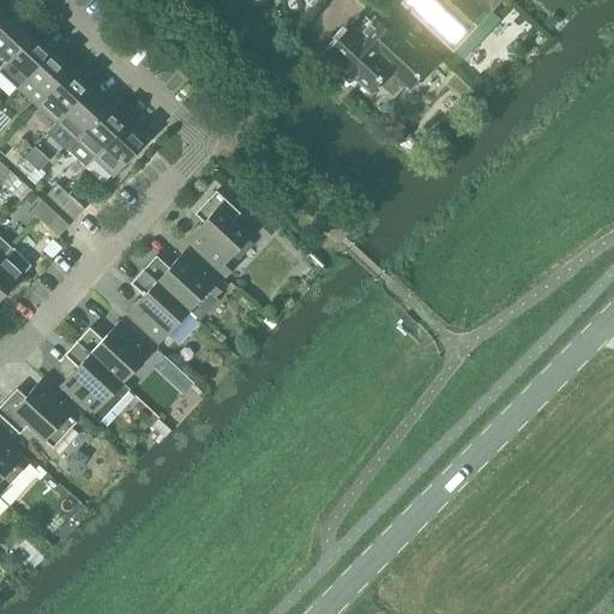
[(476,24),(499,0),(405,0),(403,4),(452,50),(468,34),(471,36),(479,26),(476,24)]
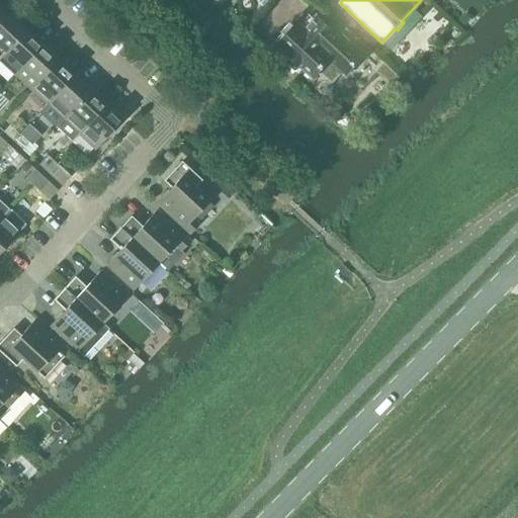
[(0,14),(0,58),(26,29),(19,22),(18,24),(8,16),(5,19),(0,14)]
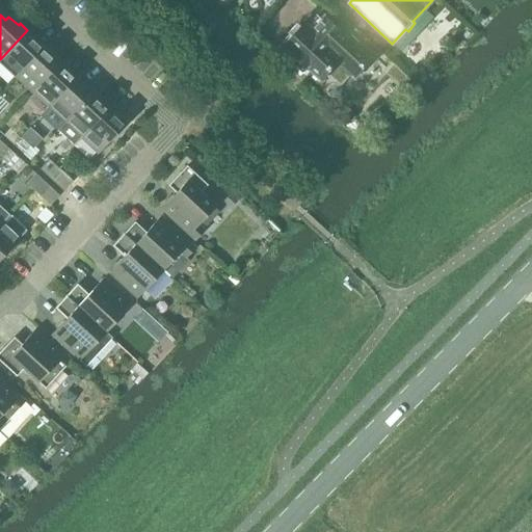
[(348,36),(337,26),(326,17),(314,30),(309,26),(288,48),(298,57),(294,62),(306,74),(311,69),(324,81),(331,73),(343,83),(352,73),(357,78),(377,55),(352,32),(348,36)]
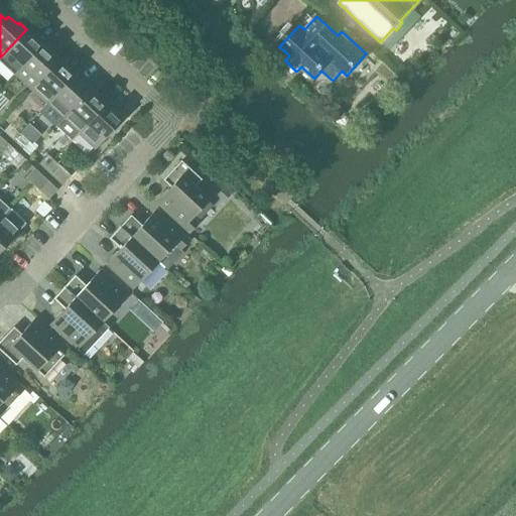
[(26,29),(0,57),(0,60),(14,75),(19,70),(40,45),(32,38),(34,36),(26,29)]
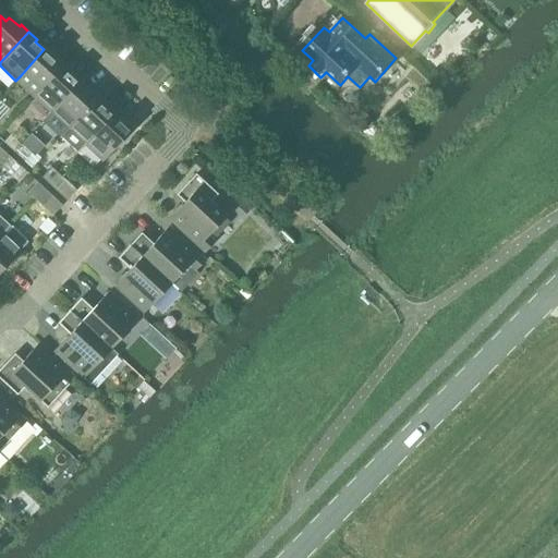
[(21,75),(15,81),(33,97),(63,63),(56,57),(55,59),(44,49),(21,75)]
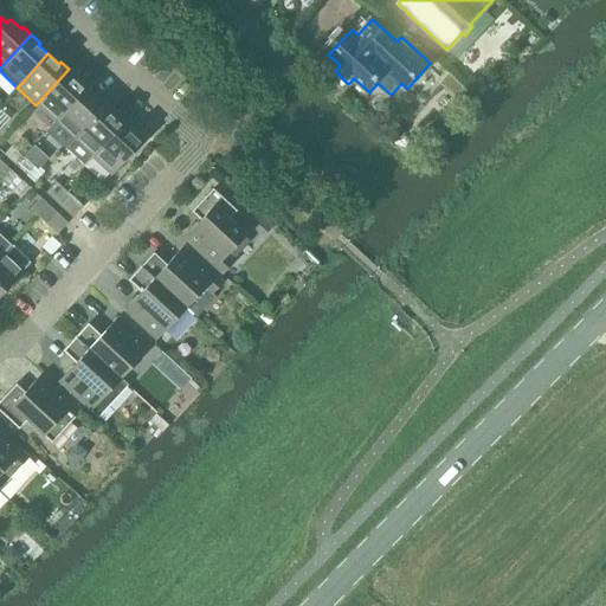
[(69,69),(36,105),(55,122),(85,89),(76,79),(78,77),(69,69)]
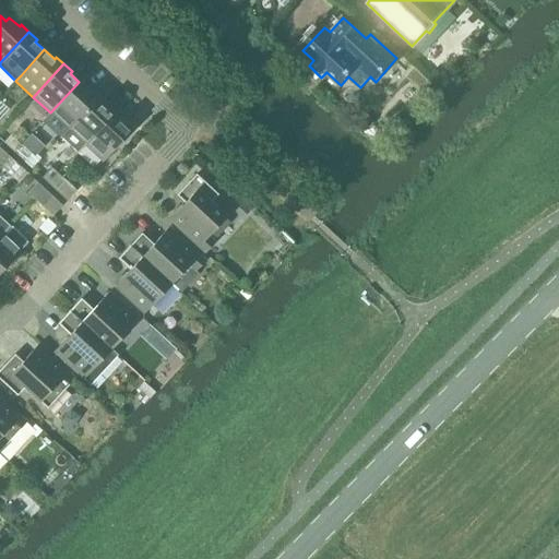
[(426,94),(436,84),(415,66),(406,75),(426,94)]
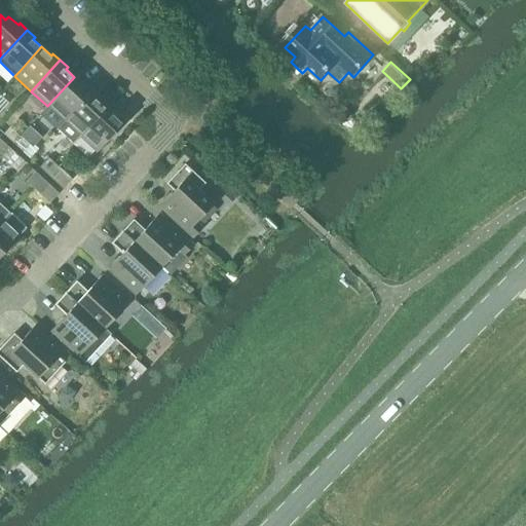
[(47,106),(39,115),(55,130),(55,129),(64,121),(92,90),(85,83),(83,85),(74,77),(47,106)]
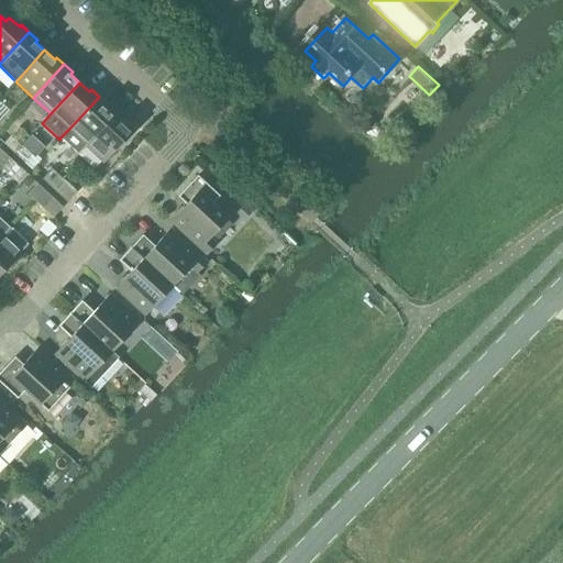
[(68,130),(59,139),(77,155),(85,145),(114,114),(106,106),(108,105),(99,97),(68,130)]
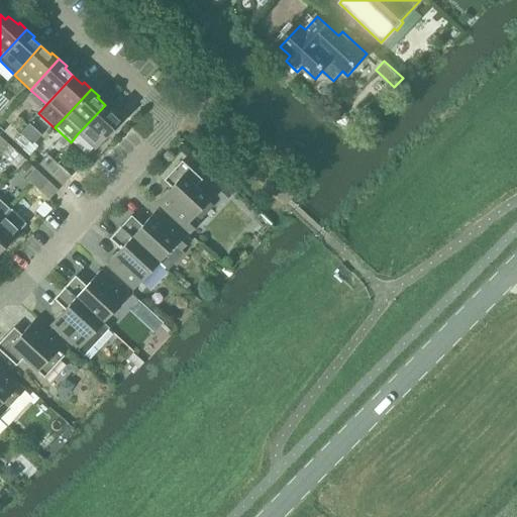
[(105,105),(78,133),(95,149),(106,137),(107,138),(113,131),(112,130),(122,120),(112,111),(114,110),(107,104),(105,105)]
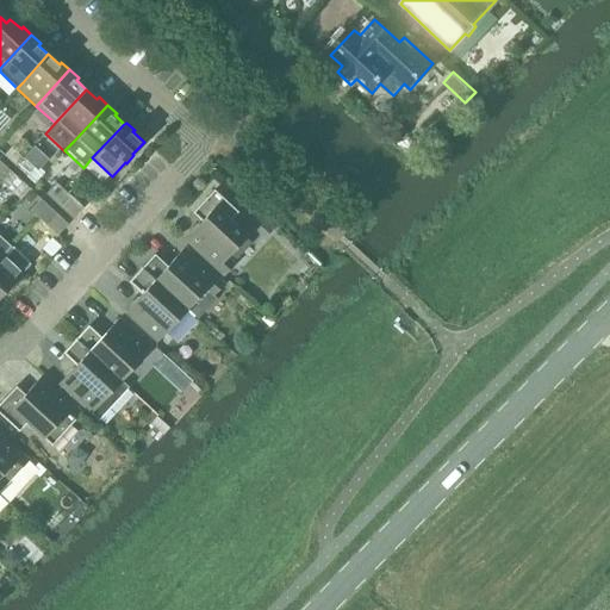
[(11,148),(4,156),(16,166),(22,159),(11,148)]
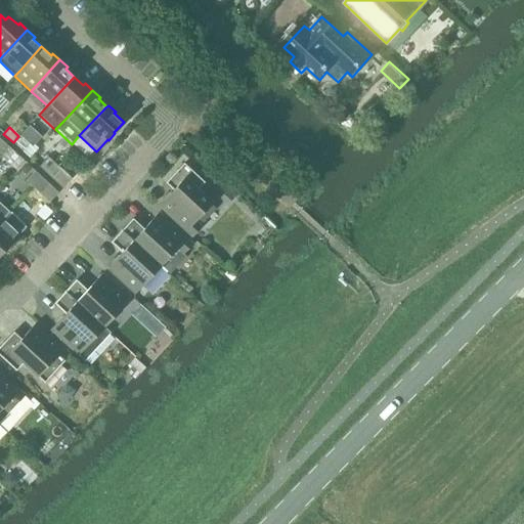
[(18,136),(13,142),(23,151),(29,145),(18,136)]
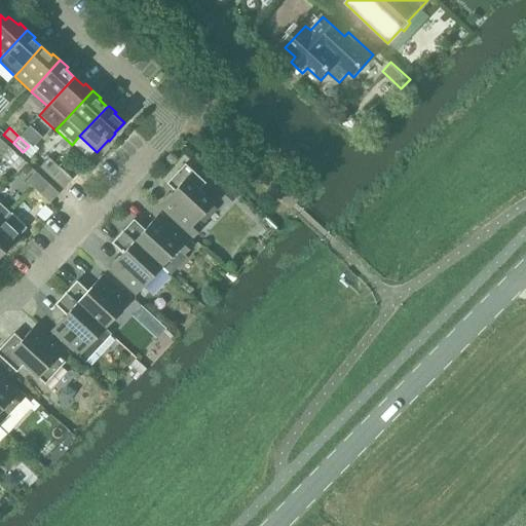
[(0,140),(0,151),(2,154),(8,148),(0,140)]
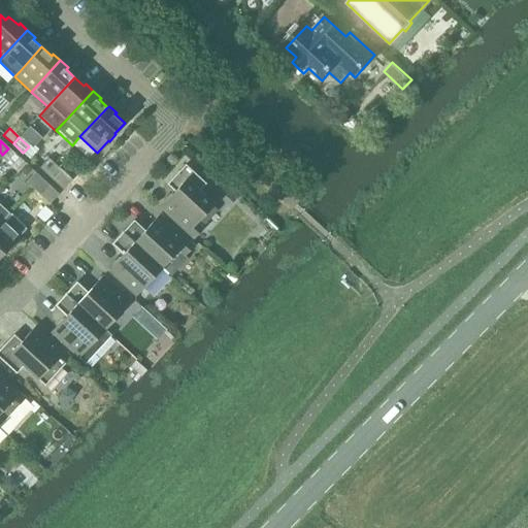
[(8,149),(2,155),(12,164),(19,158),(8,149)]
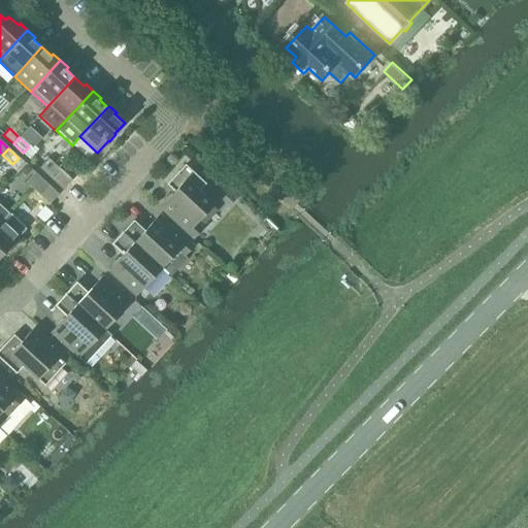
[(48,159),(39,168),(45,174),(55,164),(48,159)]
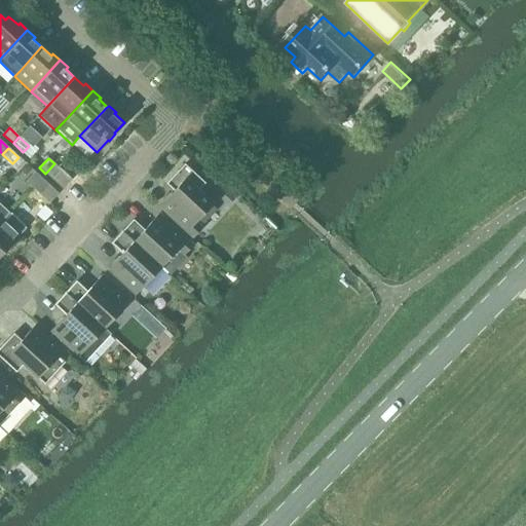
[(54,163),(45,174),(63,189),(71,180),(54,163)]
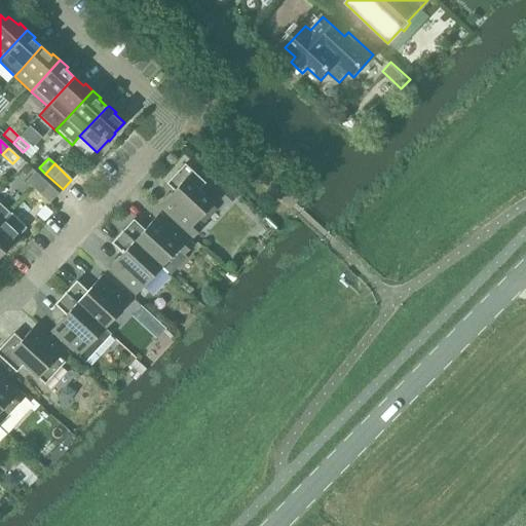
[(196,223),(214,204),(199,191),(207,184),(185,164),(167,184),(175,191),(160,208),(194,238),(203,228),(196,223)]
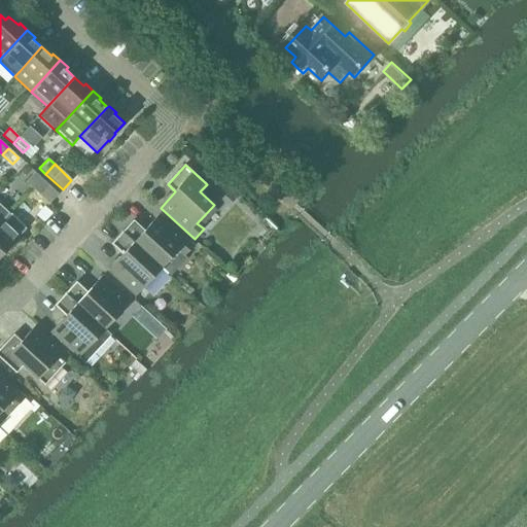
[(35,173),(27,182),(32,187),(41,178),(35,173)]
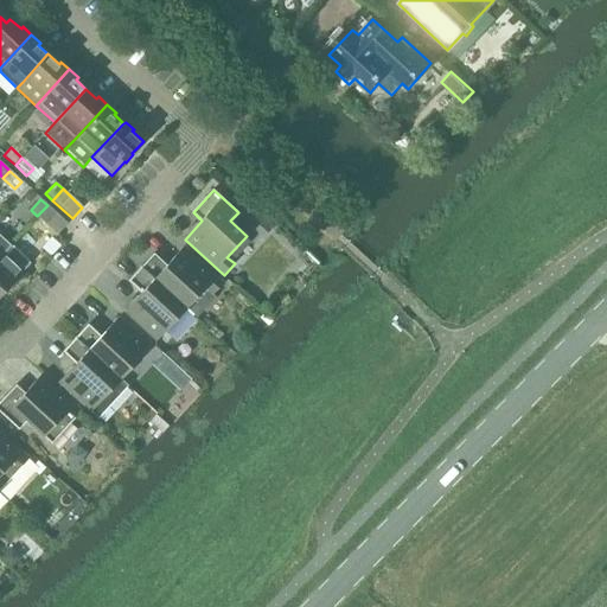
[(255,203),(246,213),(255,223),(266,212),(255,203)]
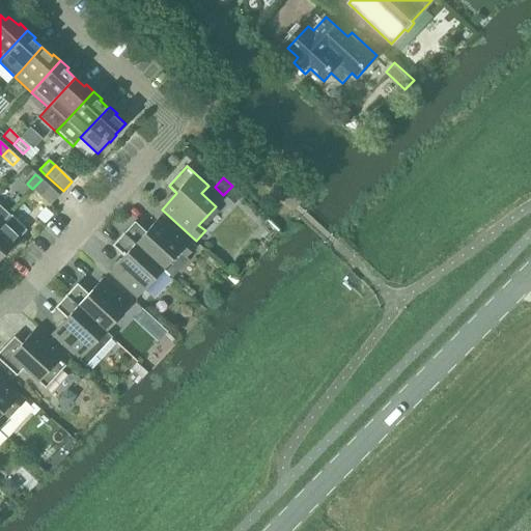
[(42,179),(32,189),(50,204),(58,195),(42,179)]
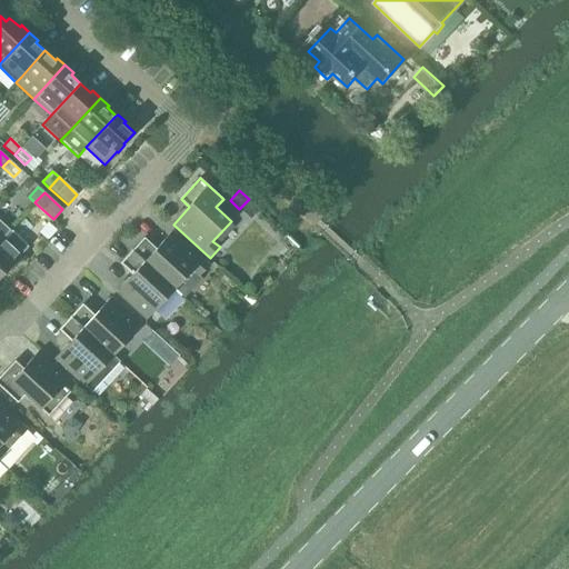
[(26,216),(16,226),(30,241),(41,231),(26,216)]
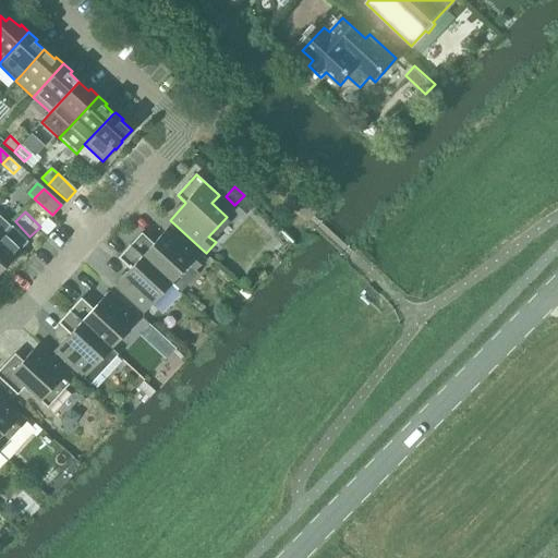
[(0,233),(3,231),(9,226),(0,217),(0,233)]
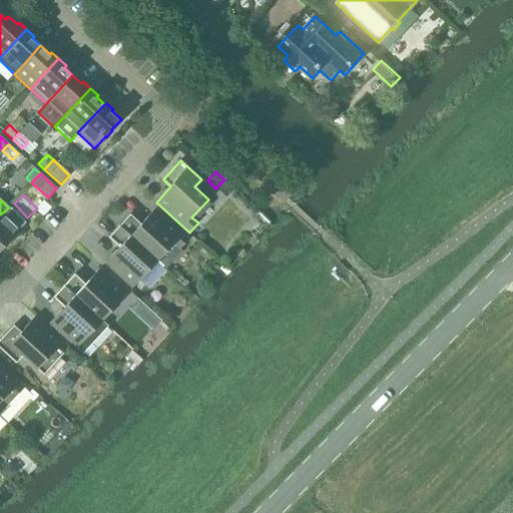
[(0,249),(2,247),(3,248),(10,240),(9,239),(20,228),(25,222),(8,207),(3,212),(0,214),(0,249)]
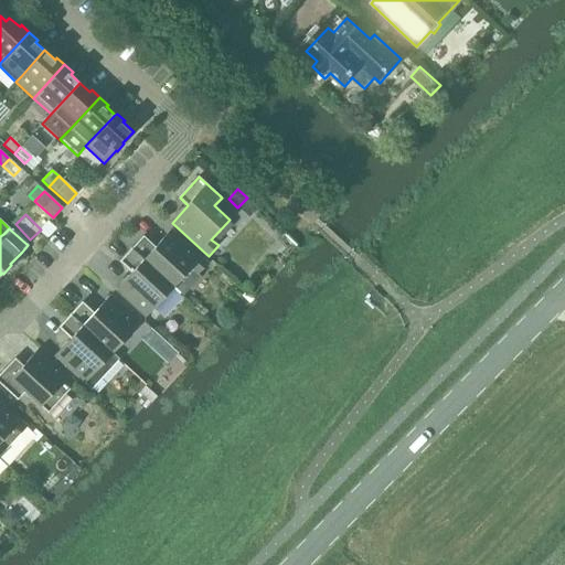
[(142,236),(130,248),(172,287),(190,268),(196,275),(206,264),(170,230),(155,247),(142,236)]
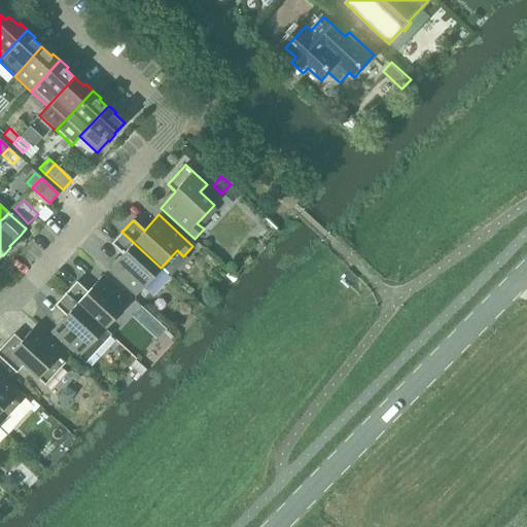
[(121,254),(107,270),(135,295),(161,268),(121,232),(110,244),(121,254)]
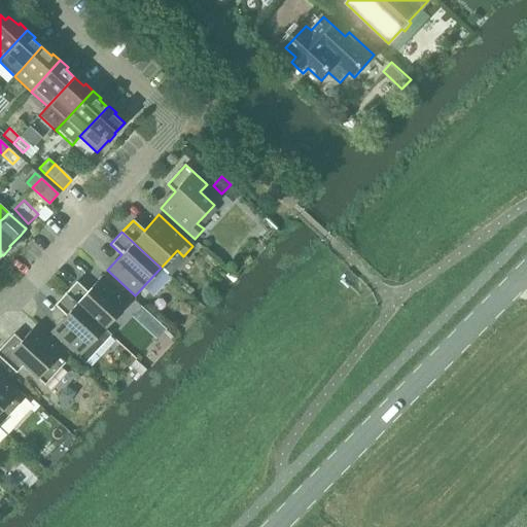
[(75,282),(65,293),(105,329),(130,302),(102,276),(86,292),(75,282)]
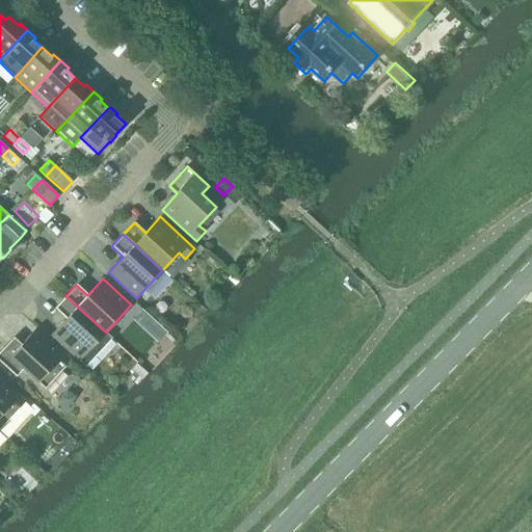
[(67,320),(51,336),(80,362),(86,367),(112,338),(106,333),(65,296),(54,309),(67,320)]
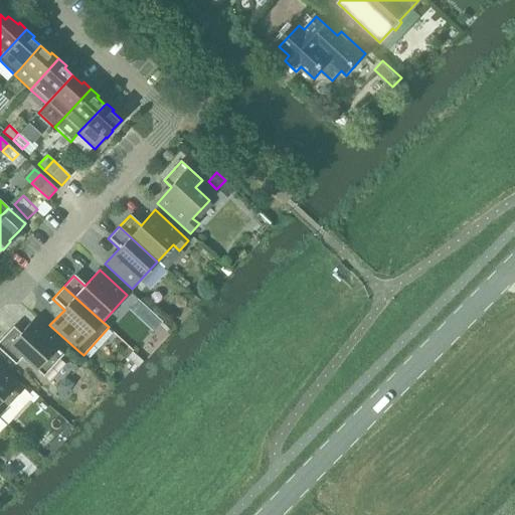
[(138,301),(129,309),(152,330),(160,322),(138,301)]
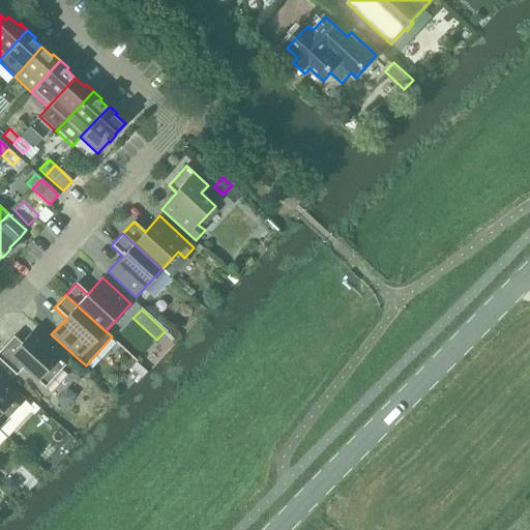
[(12,336),(0,350),(0,361),(15,376),(22,369),(42,388),(69,359),(35,327),(20,344),(12,336)]
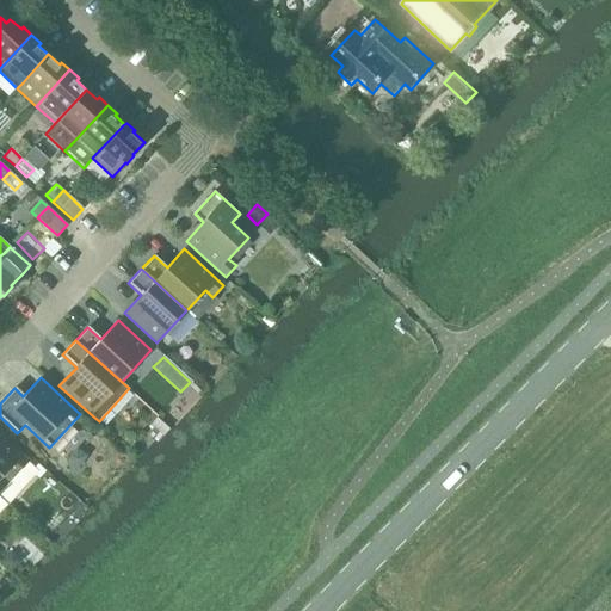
[(0,491),(28,462),(0,436),(0,491)]
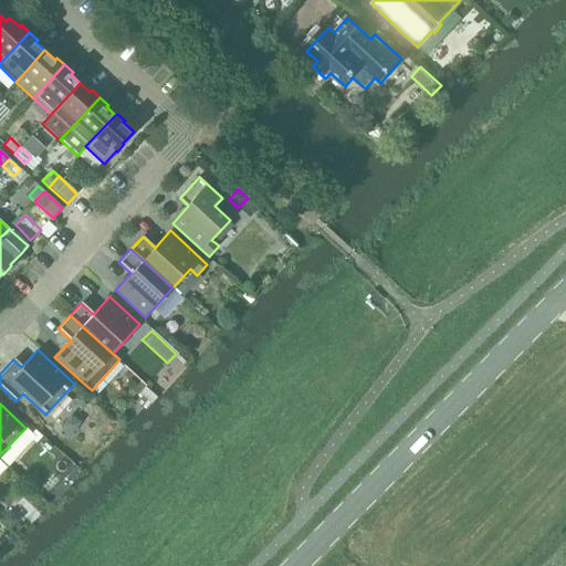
[(34,430),(28,437),(34,443),(41,437),(34,430)]
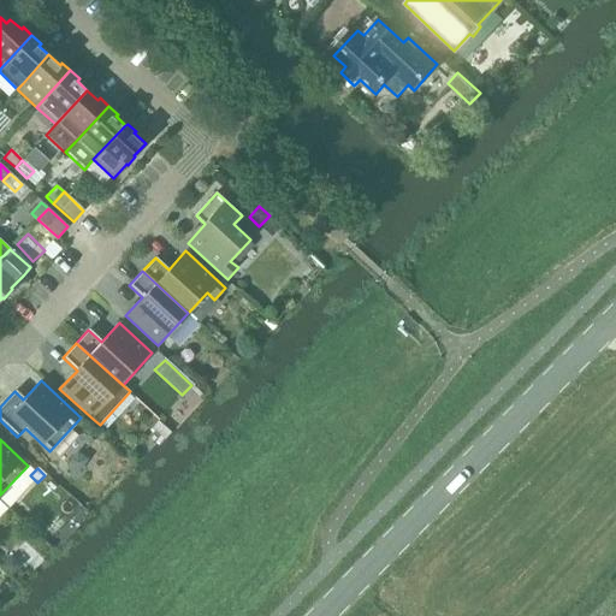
[(11,557),(1,567),(11,576),(21,567),(11,557)]
